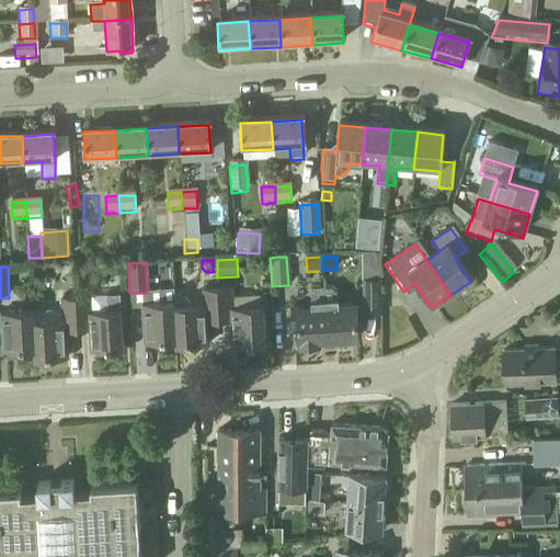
[(362,280),(363,318),(379,318),(378,279),(362,280)]
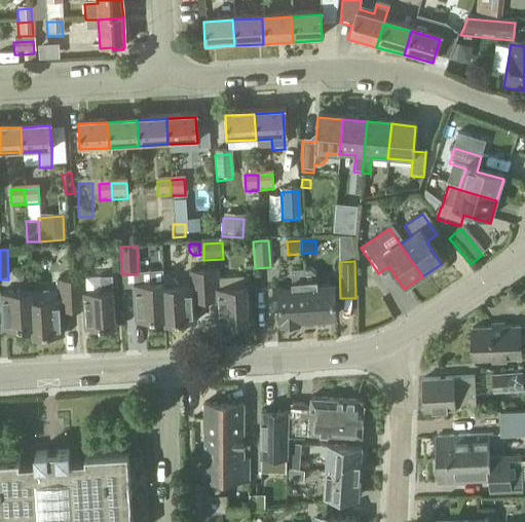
[(203,272),(205,304),(216,303),(218,329),(249,327),(246,289),(218,291),(217,271),(203,272)]
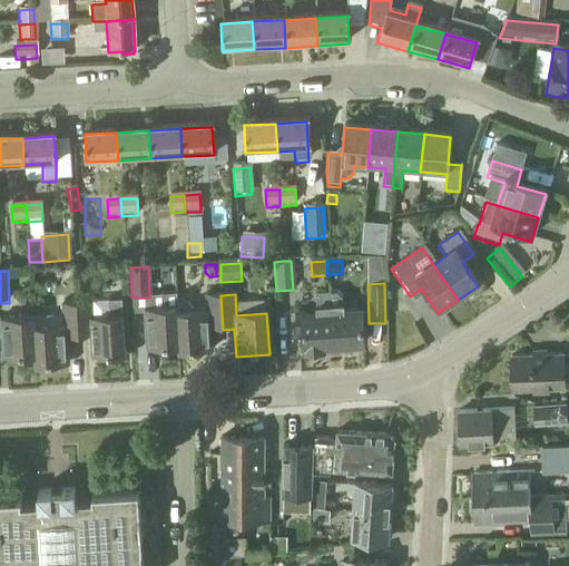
[(223,330),(221,295),(205,296),(206,312),(177,314),(176,314),(178,350),(178,355),(212,353),(211,331),(223,330)]
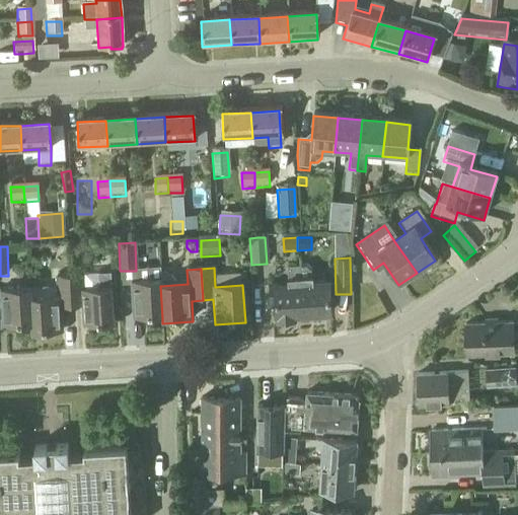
[(302,317),(299,269),(287,270),(288,286),(270,287),(271,305),(275,304),(277,321),(293,320),(293,318),(302,317)]
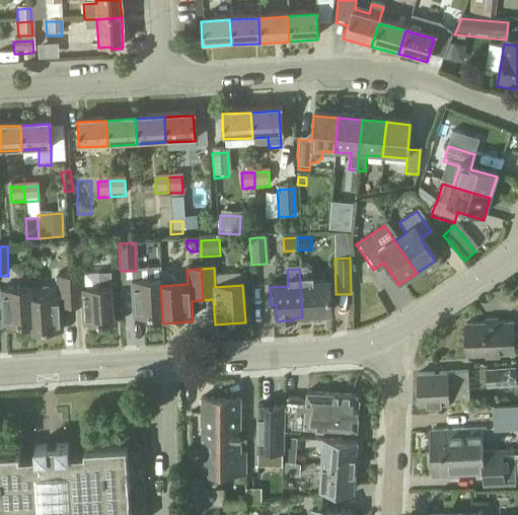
[(299,269),(302,317),(330,315),(327,283),(310,285),(309,269),(299,269)]
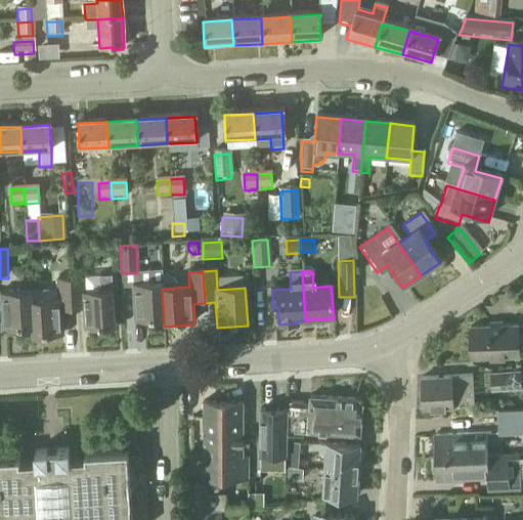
[(70,279),(72,312),(82,311),(83,332),(115,330),(112,277),(98,277),(99,293),(85,294),(84,278),(70,279)]
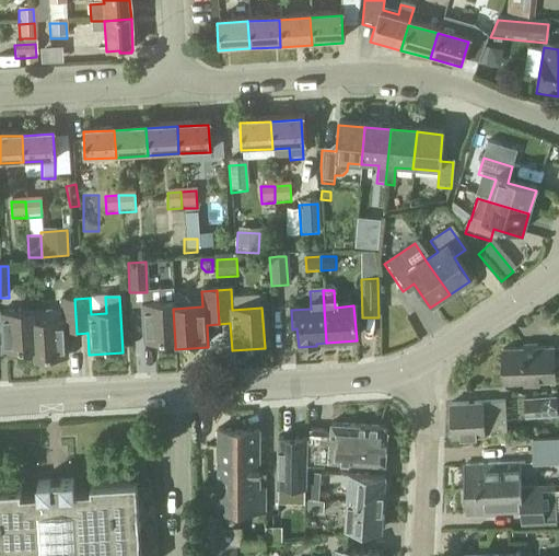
[(34,352),(33,352),(34,362),(67,360),(65,334),(77,334),(74,299),(61,300),(62,321),(34,323),(33,323),(34,352)]
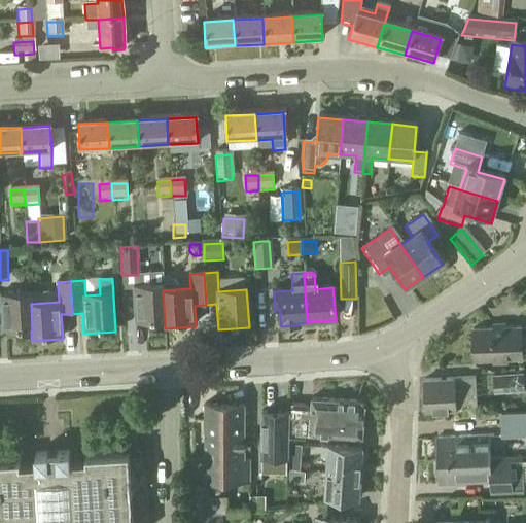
[(163,290),(164,290),(164,286),(132,288),(135,324),(165,323),(163,290)]
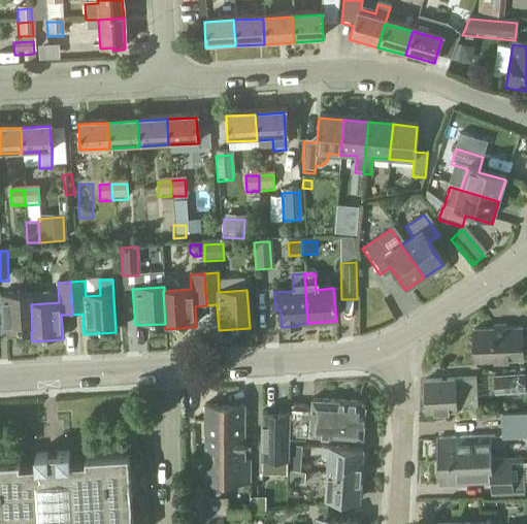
[(2,334),(31,332),(32,332),(31,304),(32,304),(31,295),(0,297),(2,334)]
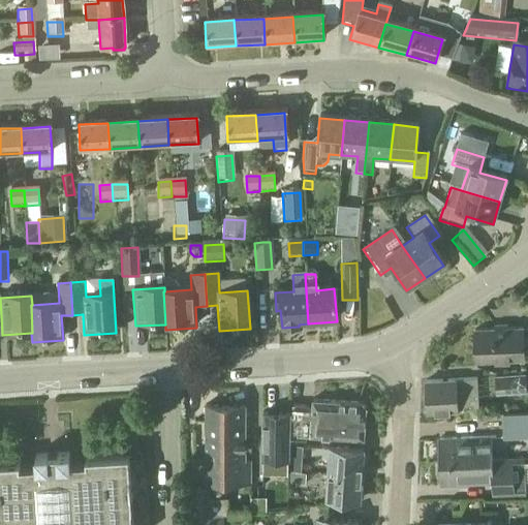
[(523,363),(521,332),(473,334),(475,365),(523,363)]
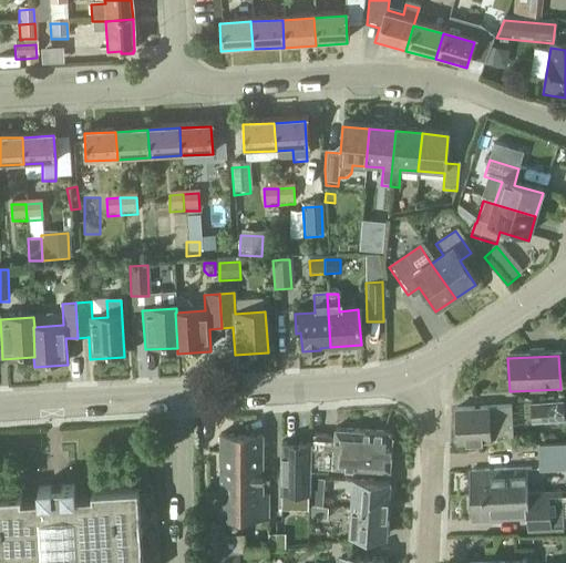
[(530,408),(531,427),(564,425),(563,406),(530,408)]
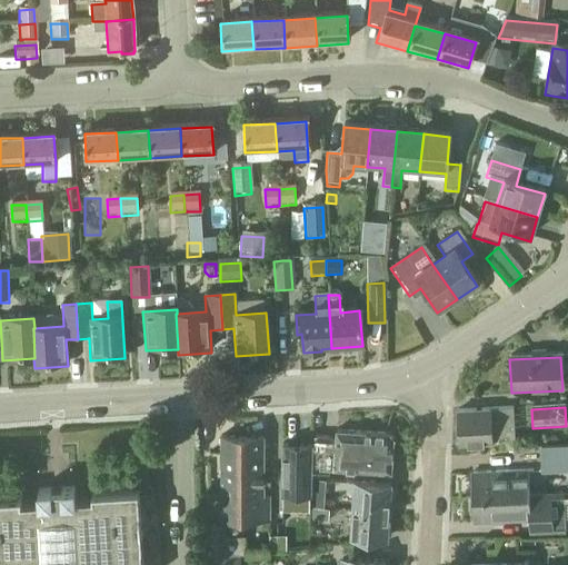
[(456,414),(458,448),(491,446),(491,444),(514,443),(512,410),(489,412),(456,414)]
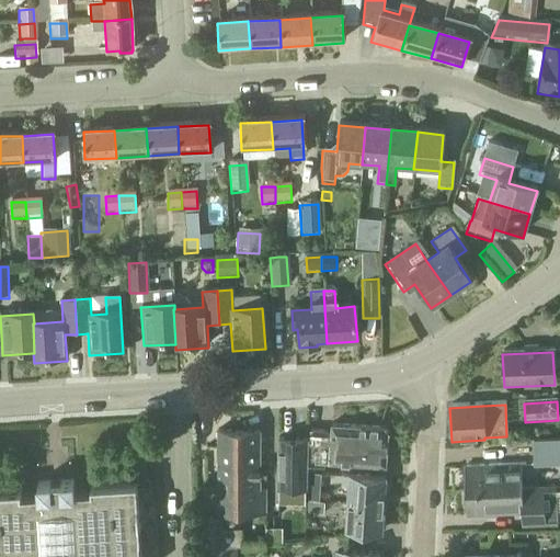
[(308,436),(307,442),(307,468),(323,469),(323,465),(329,465),(329,466),(357,467),(357,451),(360,430),(331,429),(330,438),(308,436)]
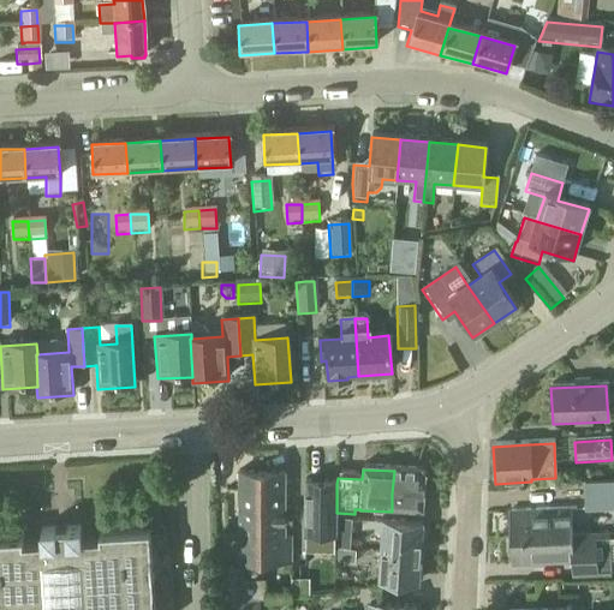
[(392,494),(392,512),(423,513),(424,478),(419,472),(418,472),(394,471),(392,494)]
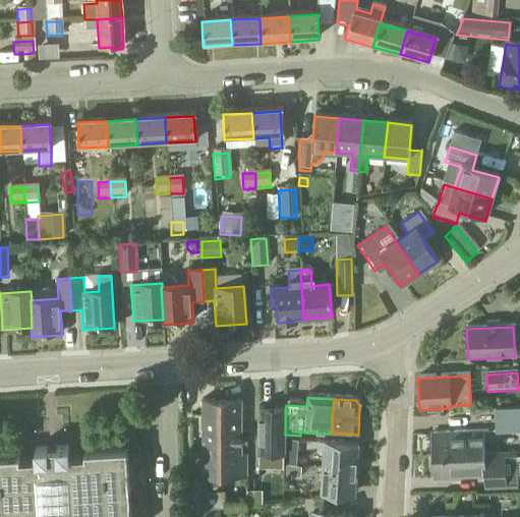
[(201,403),(201,478),(245,478),(245,457),(240,457),(240,403),(201,403)]
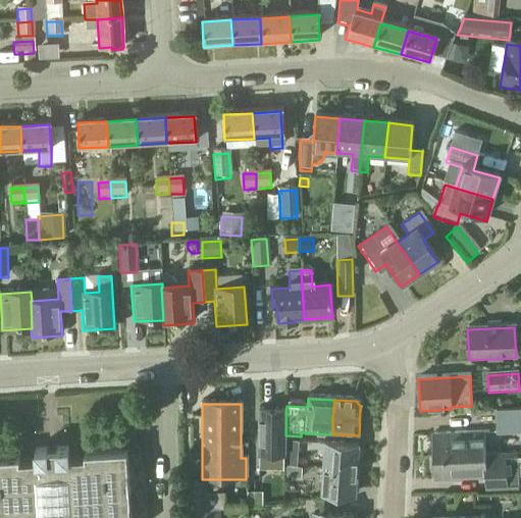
[(259,410),(257,470),(284,470),(284,446),(285,435),(285,411),(259,410)]
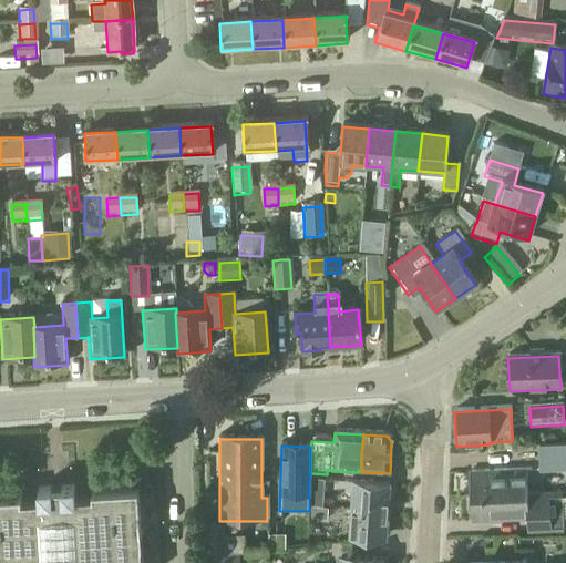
[(537,474),(565,472),(565,447),(536,449),(537,474)]
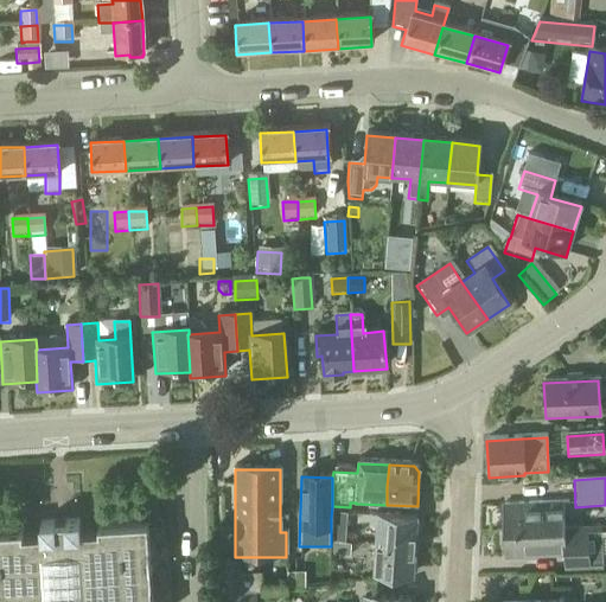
[(502,508),(503,536),(563,532),(561,505),(502,508)]
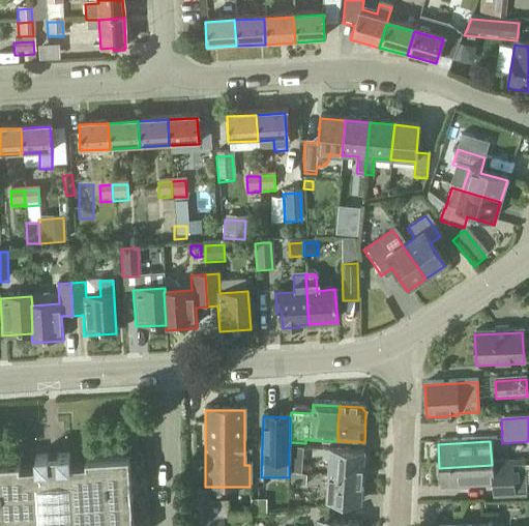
[(291,451),(291,465),(301,465),(301,453),(291,451)]
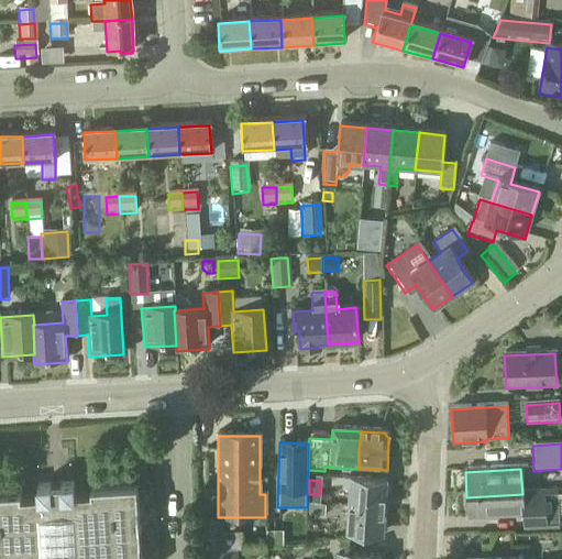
[(350,480),(348,510),(383,512),(384,500),(387,496),(387,490),(385,486),(385,482),(350,480)]
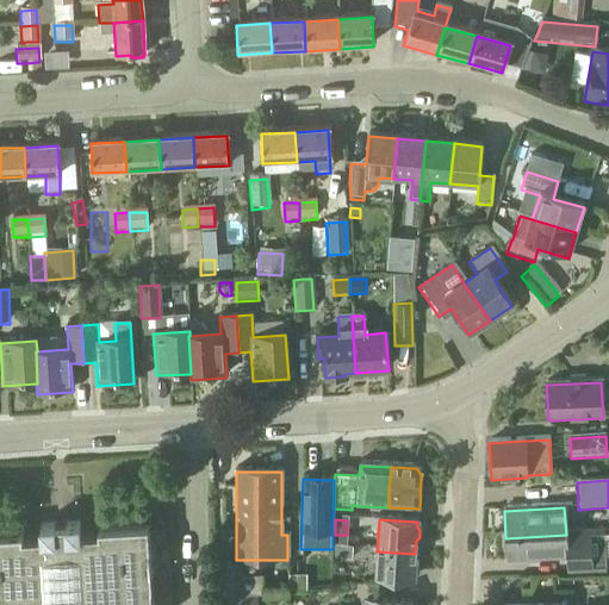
[(143,604),(142,581),(150,581),(148,542),(140,543),(138,529),(98,531),(98,537),(79,538),(79,526),(39,529),(41,541),(22,541),(22,536),(0,537),(0,604),(143,604)]
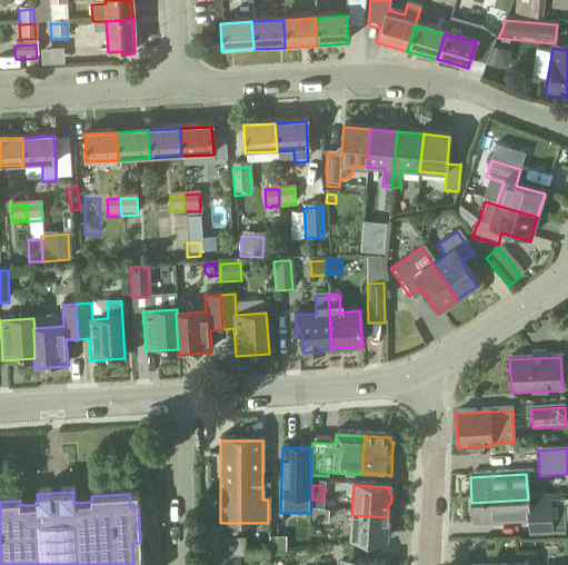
[(528,499),(471,503),(472,527),(529,524),(529,538),(564,536),(561,497),(528,499)]
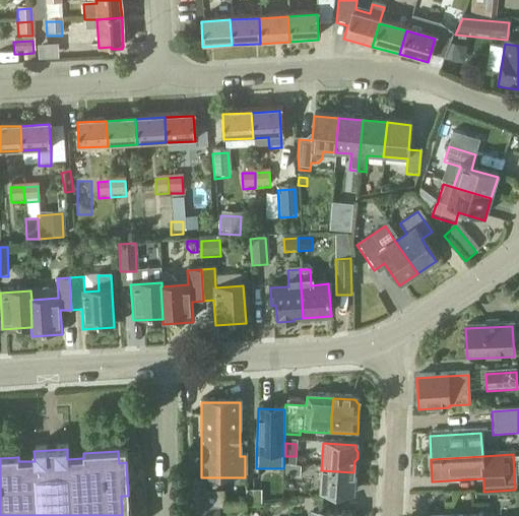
[(300,469),(283,468),(282,478),(300,479),(300,469)]
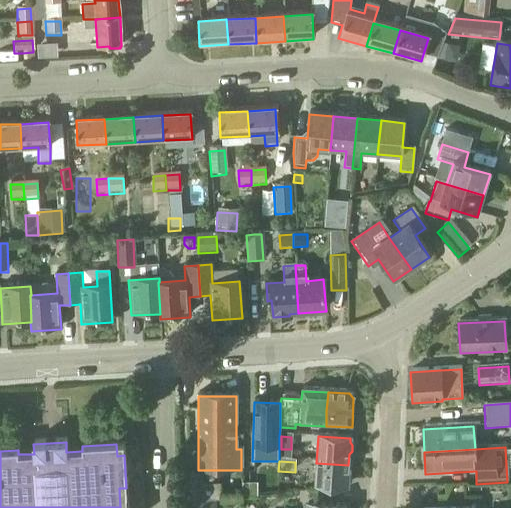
[(348,465),(316,463),(314,487),(347,489),(347,486),(350,483),(350,477),(348,474),(348,465)]
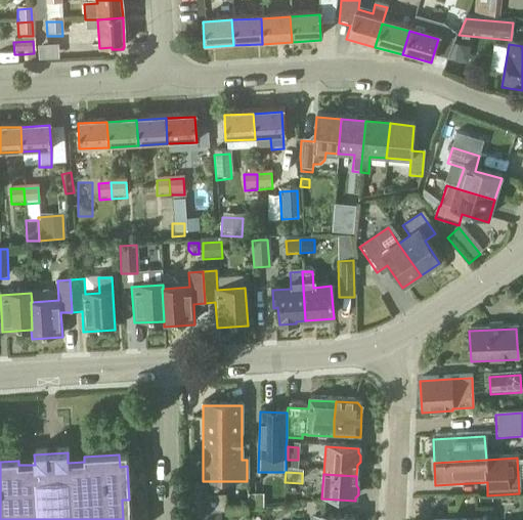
[(202,515),(205,515),(205,497),(205,486),(188,487),(188,515),(202,515)]
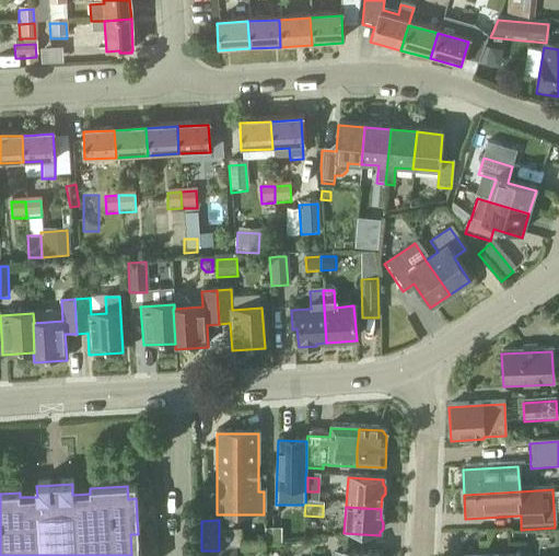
[(261,545),(270,545),(270,530),(261,530),(261,545)]
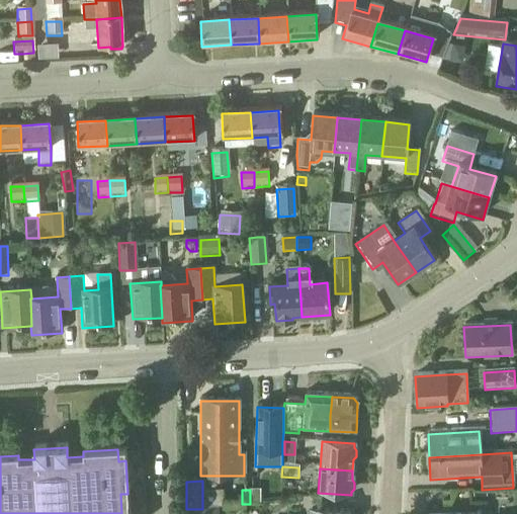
[(250,490),(250,504),(258,504),(258,490),(250,490)]
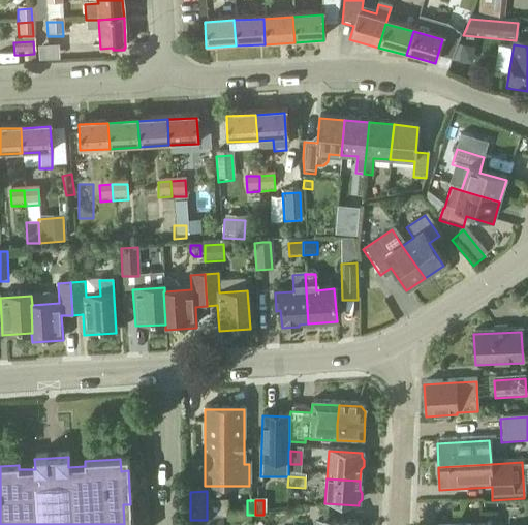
[(207,502),(207,520),(226,518),(227,501),(207,502)]
